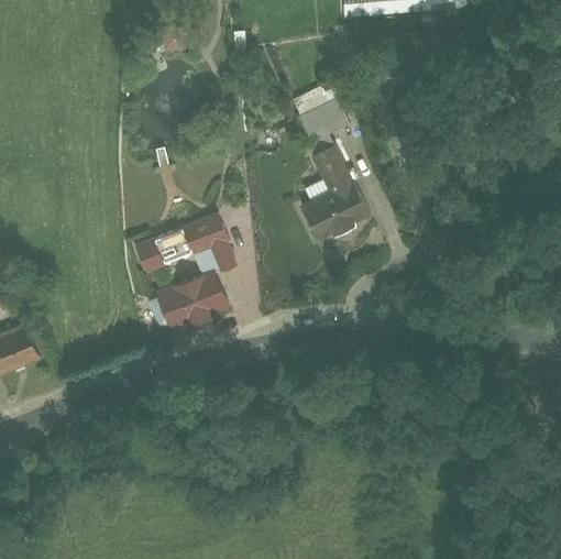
[(348,0),(349,11),(465,6),(464,0),(348,0)]
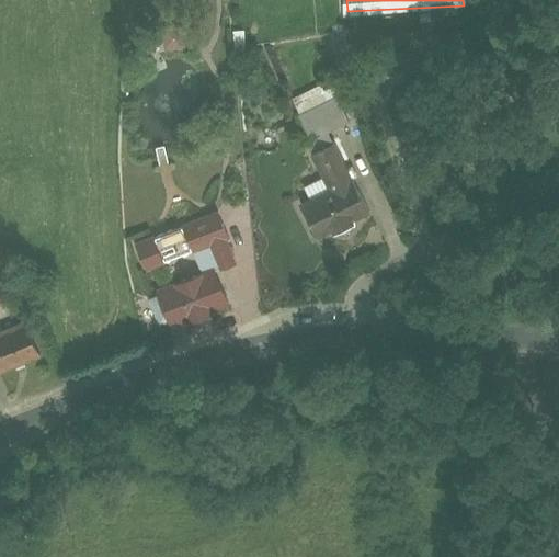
[(177,49),(174,34),(161,36),(163,52),(177,49)]
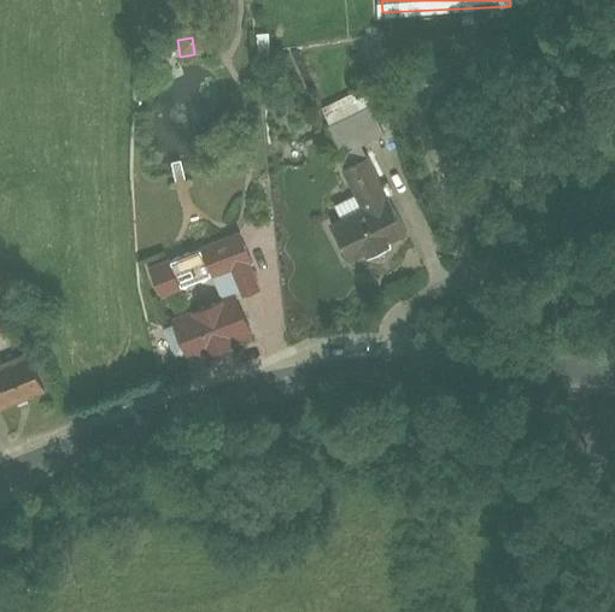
[(343,153),(385,133),(370,105),(328,125),(343,153)]
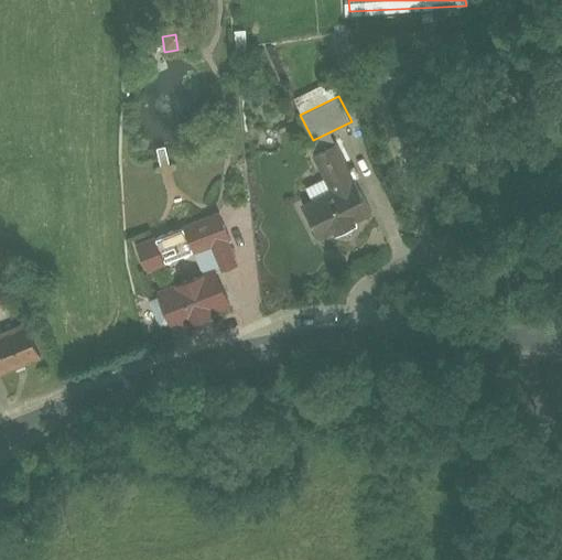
[(315,240),(374,215),(358,180),(354,182),(336,141),(316,151),(334,191),(300,205),(315,240)]
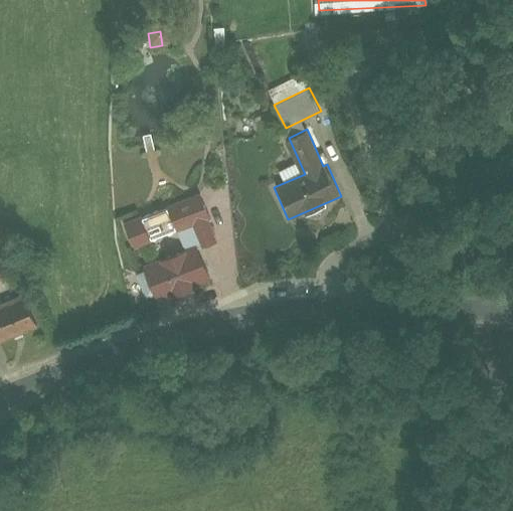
[(173,233),(180,251),(198,243),(200,247),(215,241),(206,220),(210,218),(200,195),(128,224),(137,247),(173,233)]
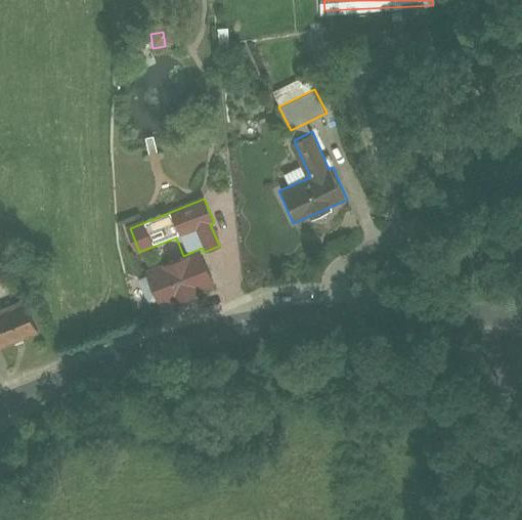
[(158,299),(161,306),(216,285),(204,252),(202,248),(183,256),(146,270),(148,276),(131,283),(140,305),(158,299)]
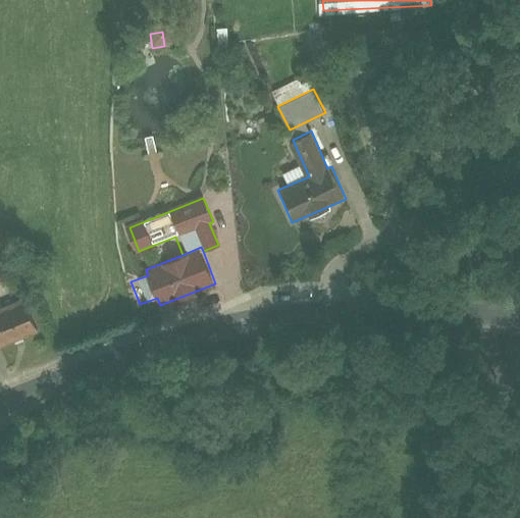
[(0,298),(12,293),(7,282),(12,280),(4,262),(11,258),(7,250),(0,253),(0,298)]
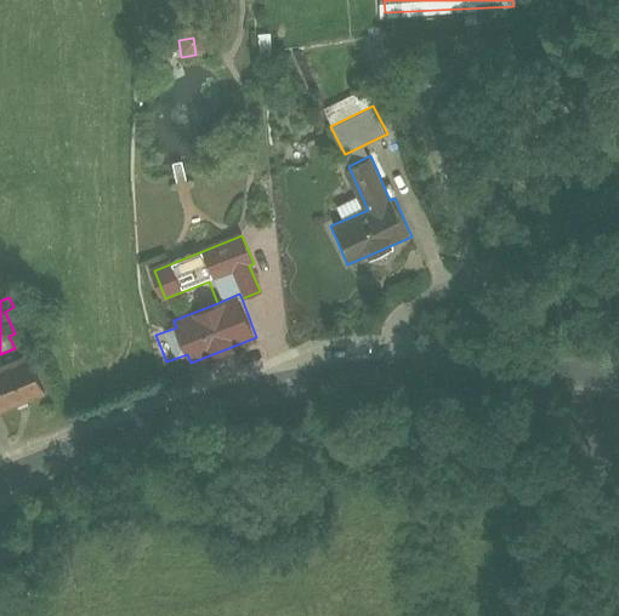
[(26,355),(0,365),(0,417),(45,400),(26,355)]
